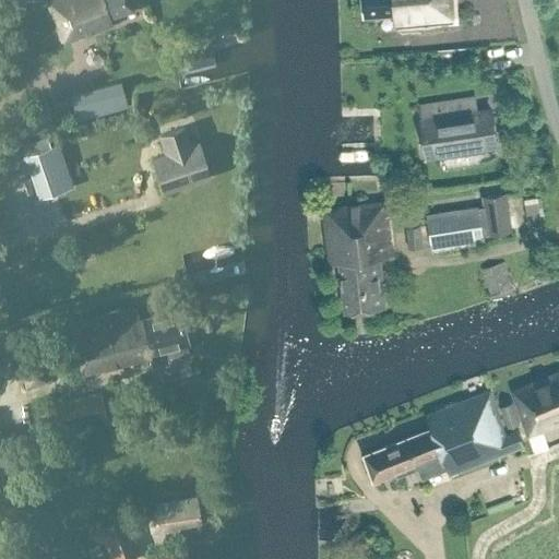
[(58,0),(48,4),(62,42),(111,23),(109,19),(132,10),(128,0),(58,0)]
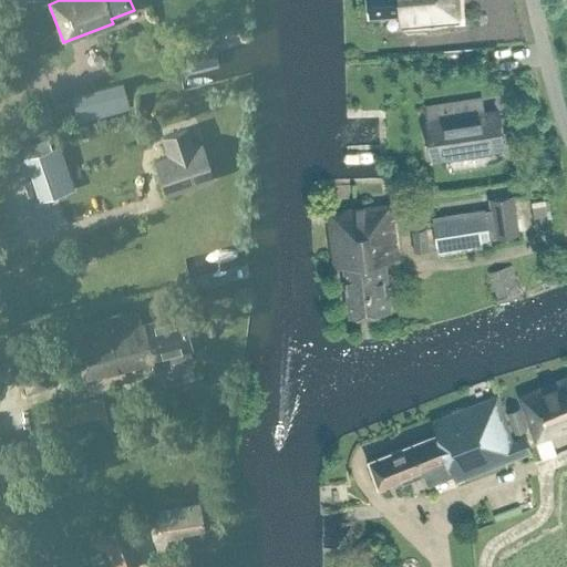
[(373,0),(375,12),(400,10),(401,22),(460,17),(457,0),(373,0)]
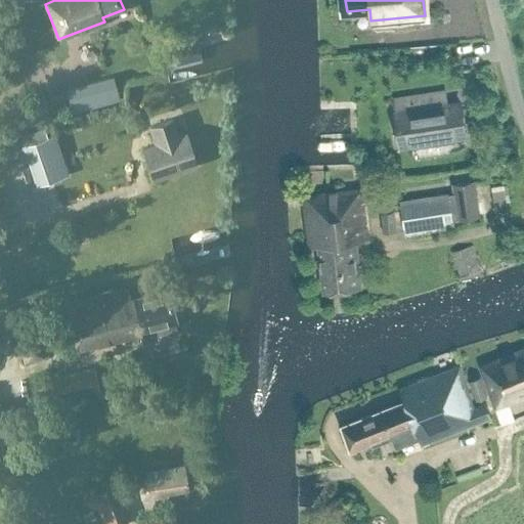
[(72,114),(117,101),(111,78),(64,90),(72,114)]
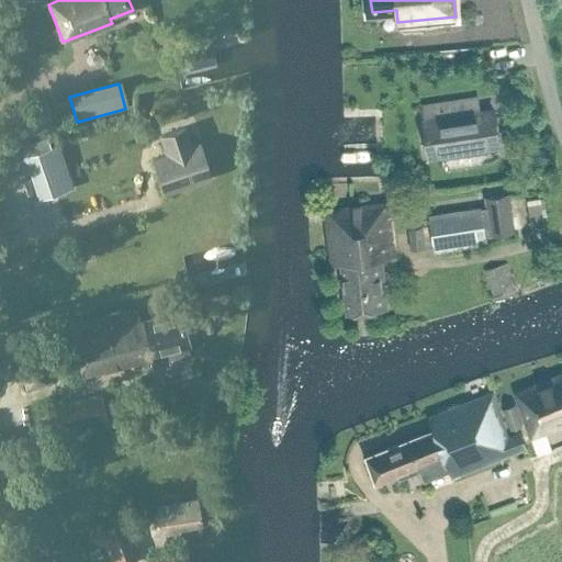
[(426,119),(424,120),(429,154),(498,143),(493,109),(480,111),(476,97),(424,104),(426,119)]
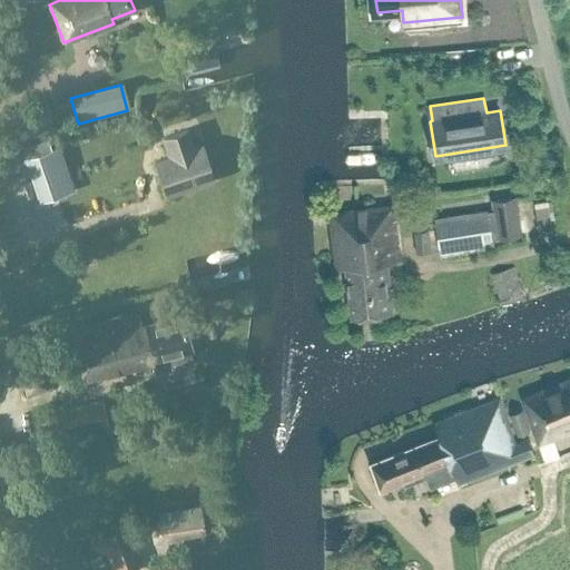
[(79,159),(118,149),(110,118),(71,128),(79,159)]
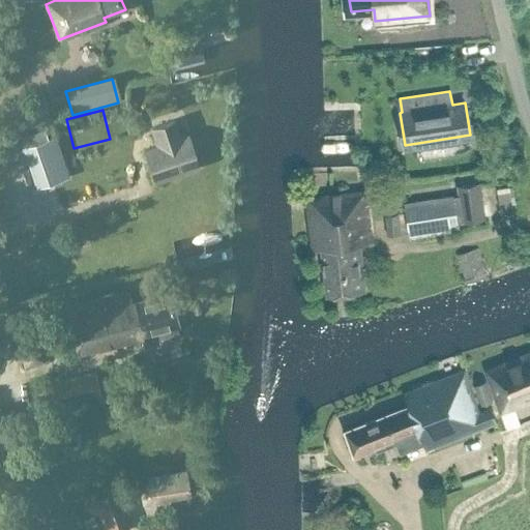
[(155,146),(144,149),(155,183),(199,168),(187,135),(181,137),(175,119),(149,128),(155,146)]
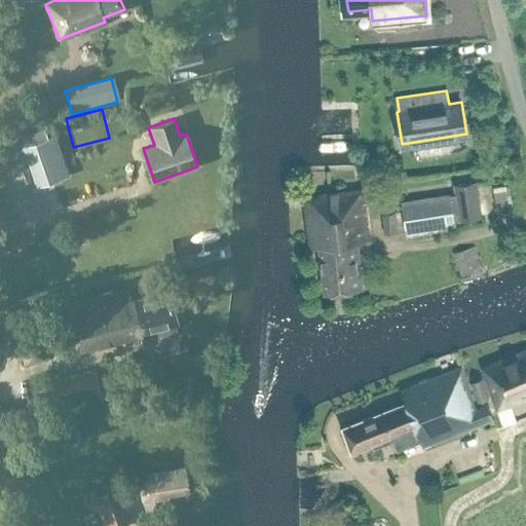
[(62,160),(53,137),(23,147),(36,186),(51,181),(46,165),(62,160)]
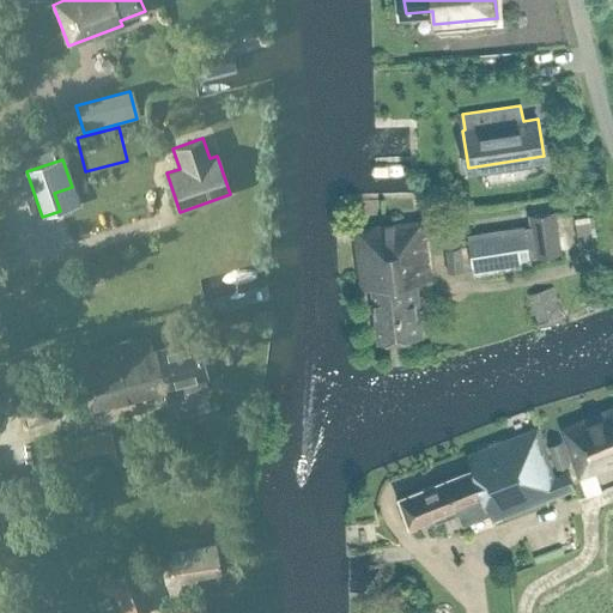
[(588,202),(532,217),(540,246),(595,230),(588,202)]
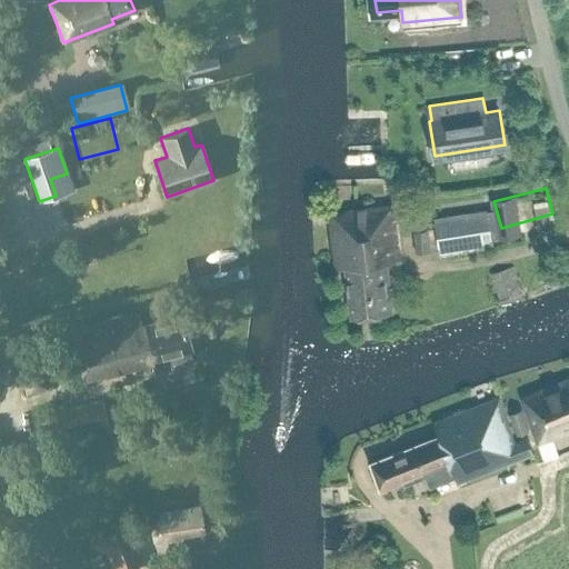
[(397,258),(389,205),(330,211),(341,312),(390,308),(385,259),(397,258)]
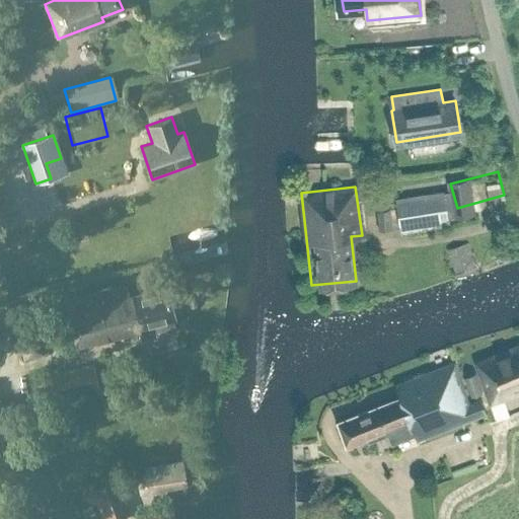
[(393,189),(395,215),(446,212),(444,187),(393,189)]
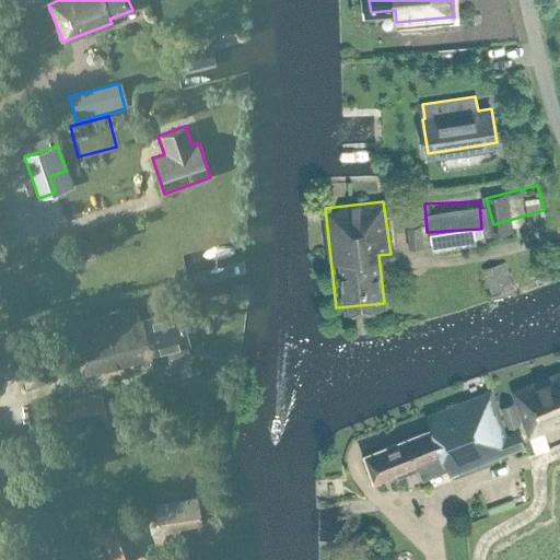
[(404,217),(405,241),(426,238),(423,216),(404,217)]
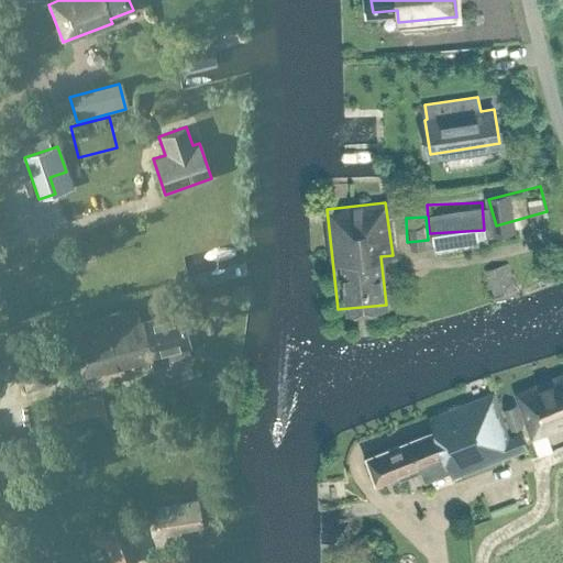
[(488,299),(509,293),(498,261),(477,268),(488,299)]
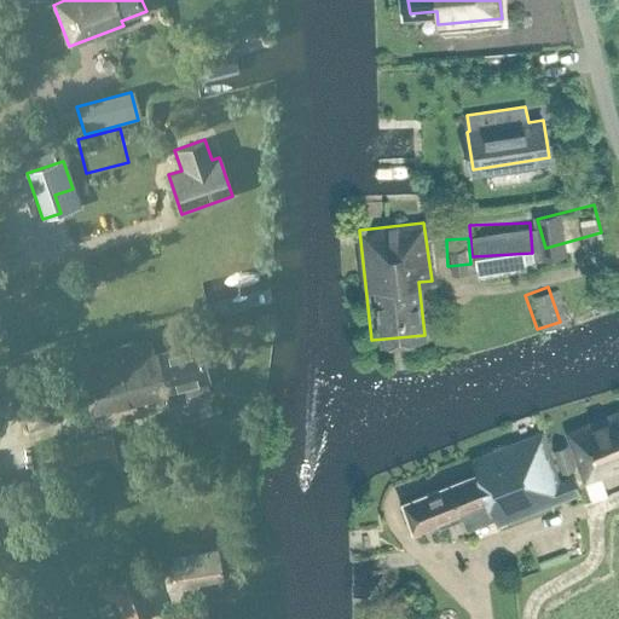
[(154,353),(150,341),(76,359),(91,416),(165,398),(163,393),(208,382),(197,342),(154,353)]
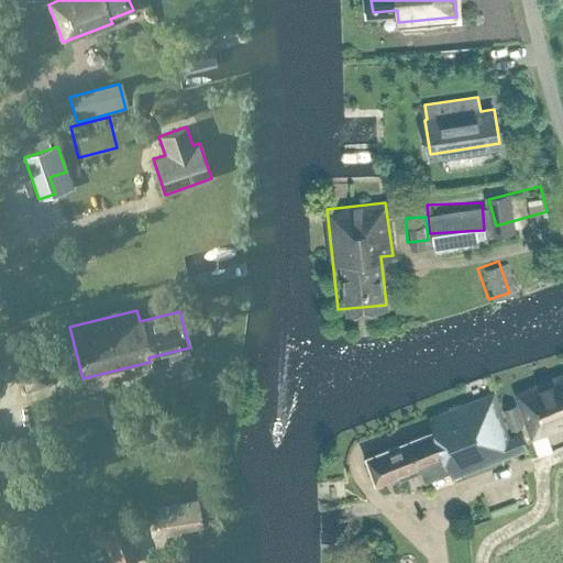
[(562,372),(516,393),(534,437),(562,423),(562,372)]
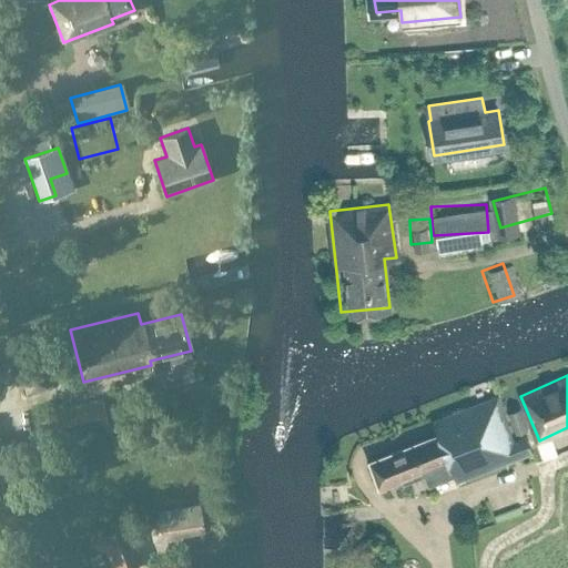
[(369,460),(381,487),(402,479),(403,483),(425,474),(428,484),(454,474),(457,482),(533,452),(526,433),(515,437),(499,395),(434,421),(438,434),(369,460)]
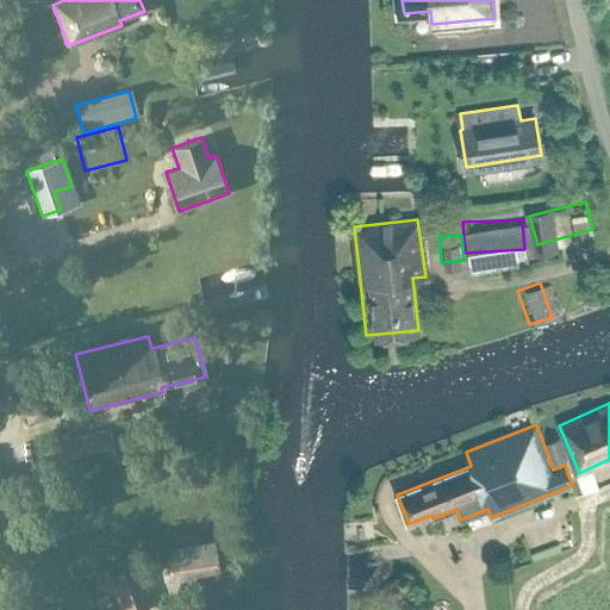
[(567,460),(560,436),(546,441),(554,465),(567,460)]
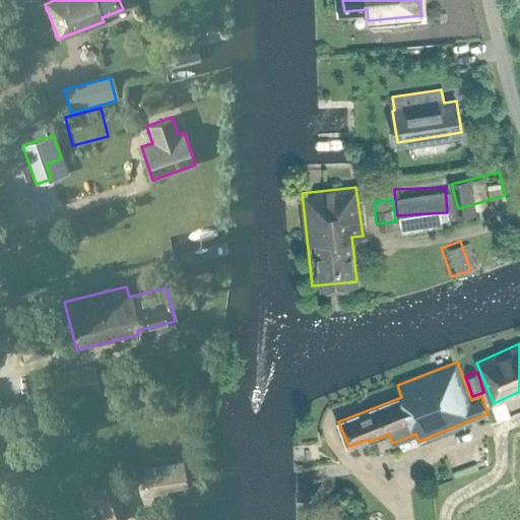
[(146,470),(150,492),(186,485),(182,464),(146,470)]
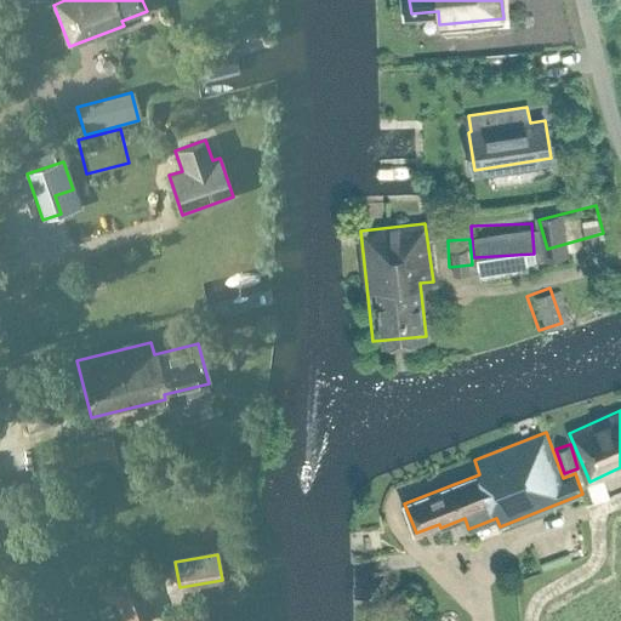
[(151,620),(136,577),(109,587),(121,620),(151,620)]
